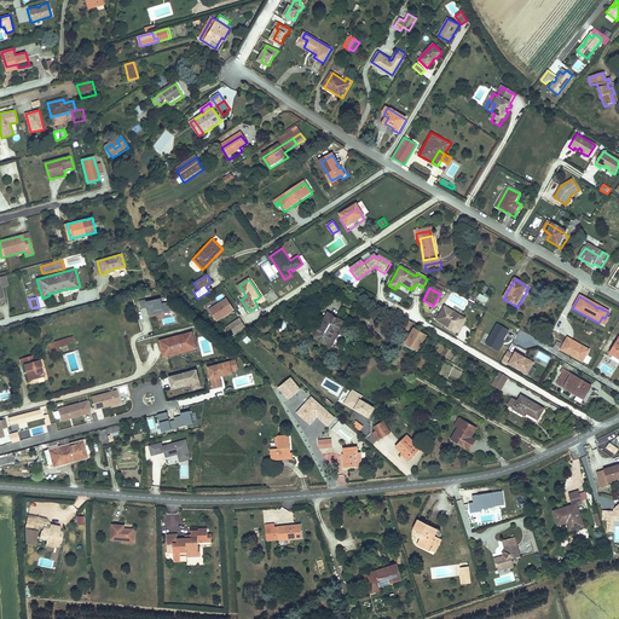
[(233,311),(226,298),(208,308),(217,322),(233,311)]
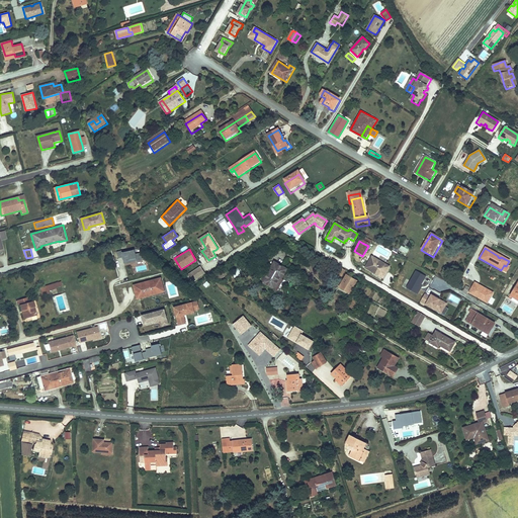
[(143,260),(142,253),(136,254),(135,250),(122,253),(122,251),(117,252),(118,259),(122,258),(123,258),(124,264),(143,260)]
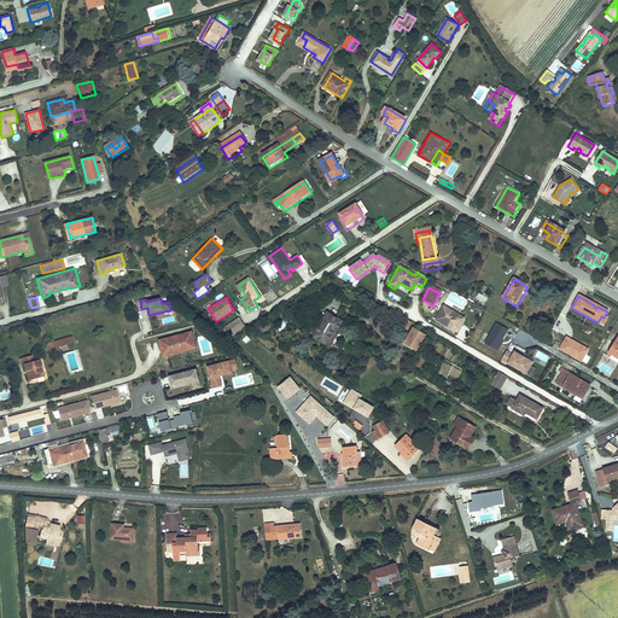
[(465,318),(444,305),(437,319),(456,330),(460,322),(462,324),(465,318)]
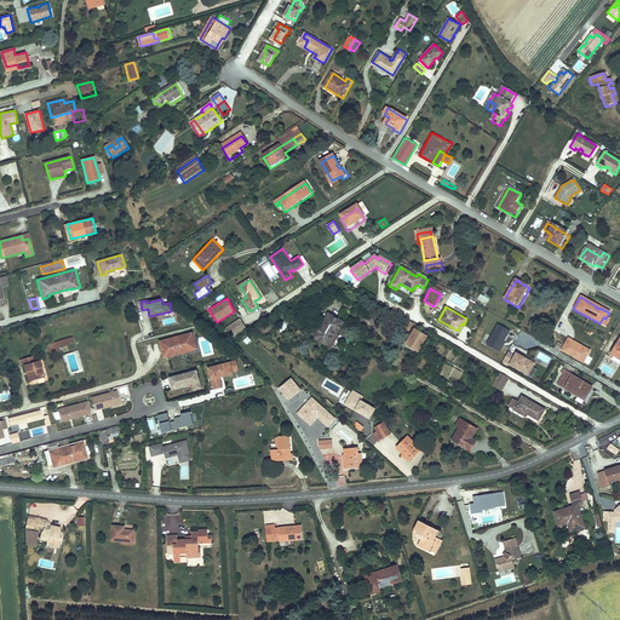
[(329,317),(316,338),(329,345),(337,333),(339,334),(344,326),(329,317)]
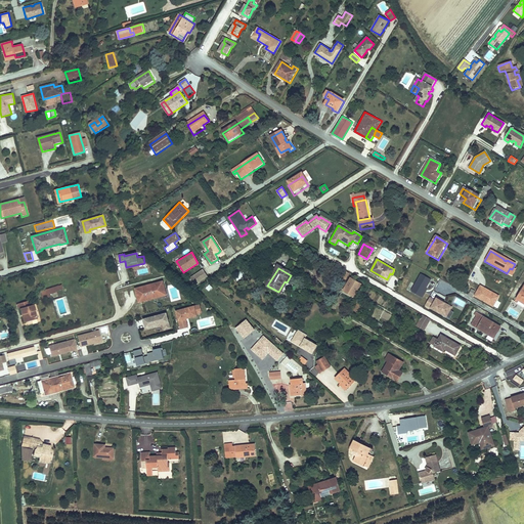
[(208,276),(203,269),(191,277),(195,284),(208,276)]
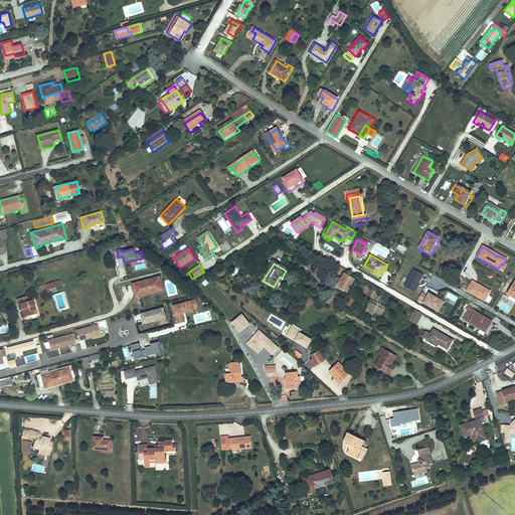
[(230,272),(233,277),(241,272),(238,267),(230,272)]
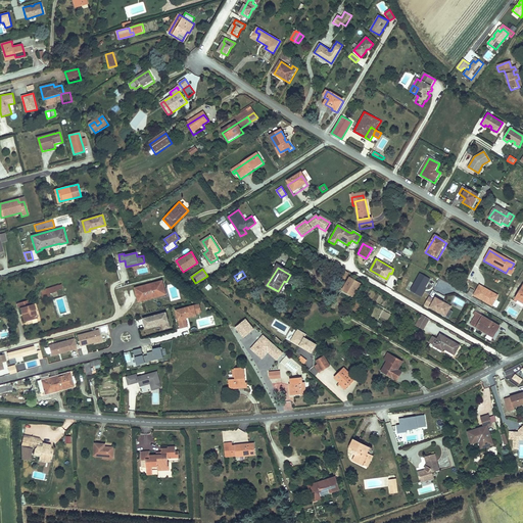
[(230,272),(222,277),(225,282),(233,277),(230,272)]
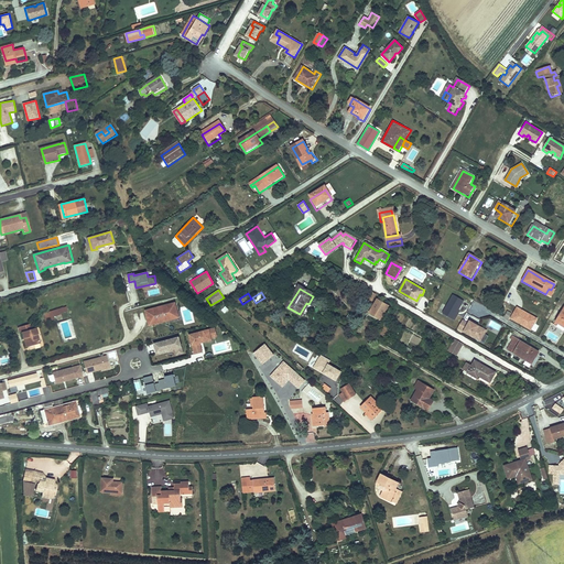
[(464,301),(453,294),(442,314),(453,320),(464,301)]
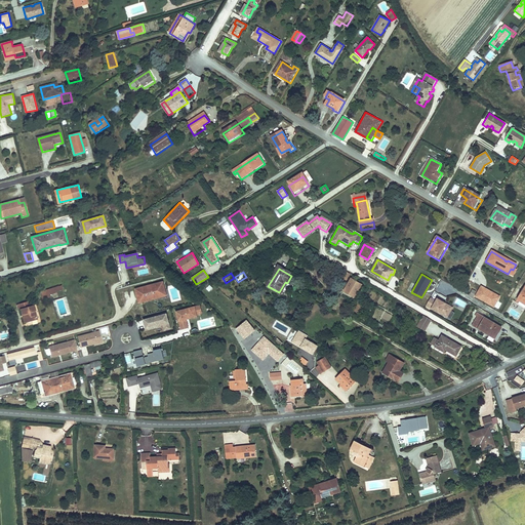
[(355,297),(362,286),(352,280),(346,291),(355,297)]
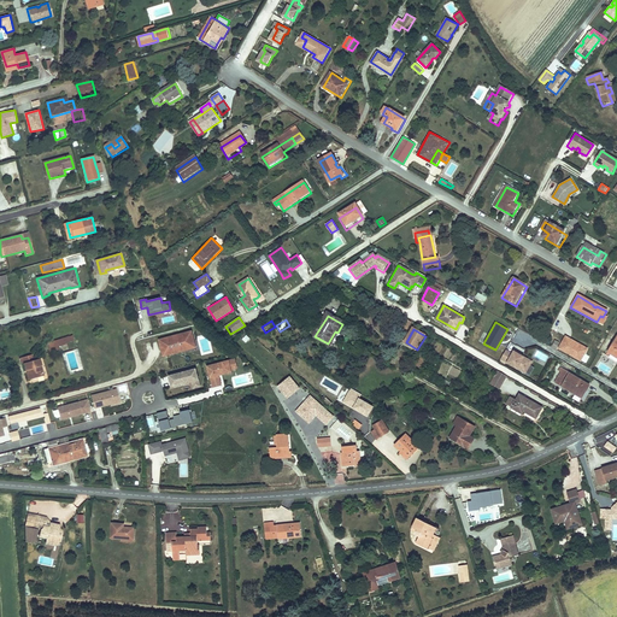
[(195,346),(192,334),(177,338),(177,340),(172,341),(171,339),(160,342),(164,352),(174,350),(175,353),(188,351),(187,347),(195,346)]
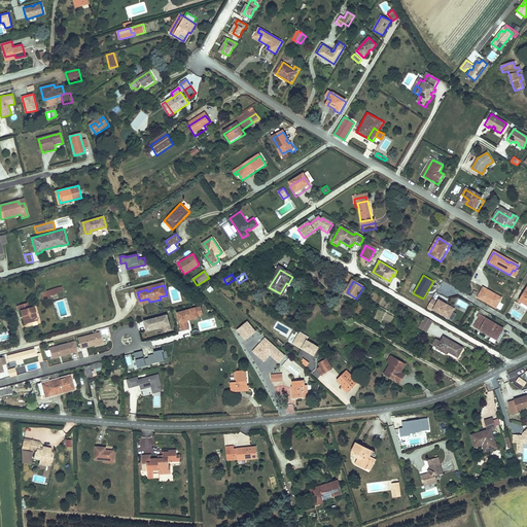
[(64,286),(42,293),(43,297),(42,297),(43,302),(53,299),(51,297),(58,295),(58,293),(65,291),(64,286)]
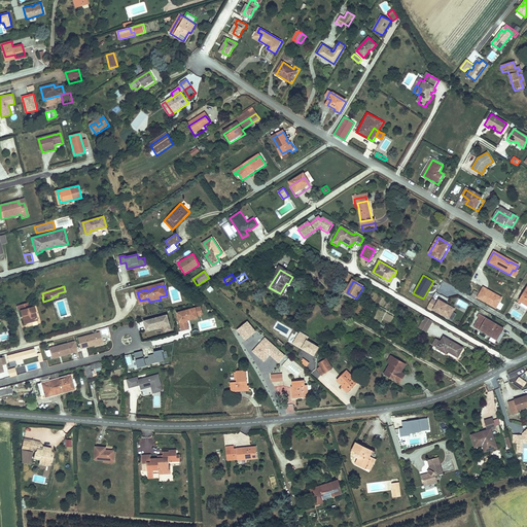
[(483,287),(477,297),(496,309),(502,297),(483,287)]
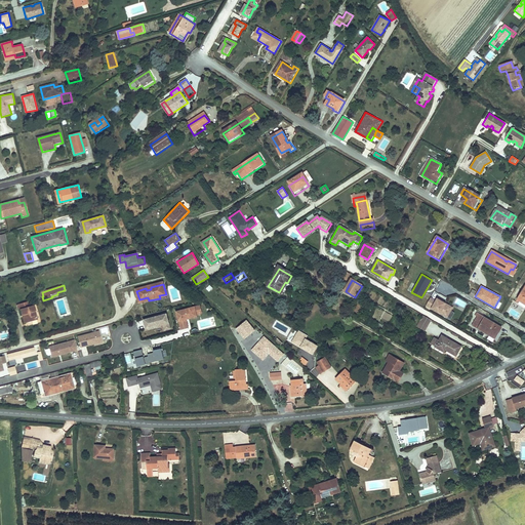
[(453,307),(437,297),(435,300),(430,309),(446,318),(447,317),(451,311),(453,307)]
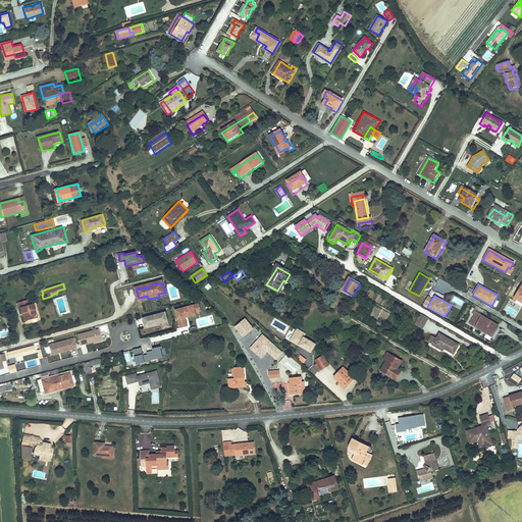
[(427,307),(432,299),(428,297),(422,306),(427,309),(427,307)]
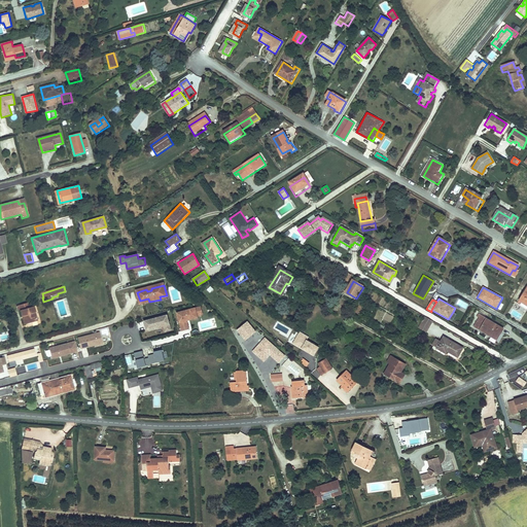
[(365,303),(359,313),(362,316),(369,305),(365,303)]
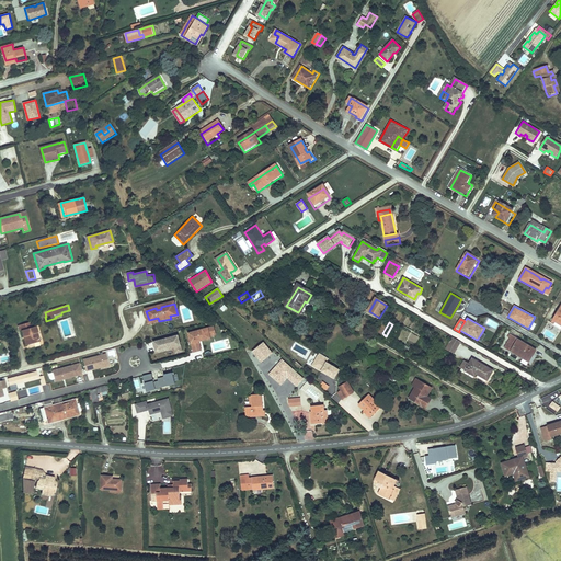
[(27,336),(30,345),(39,343),(37,333),(38,333),(37,327),(31,329),(30,323),(19,325),(20,331),(23,331),(24,338),(27,336)]
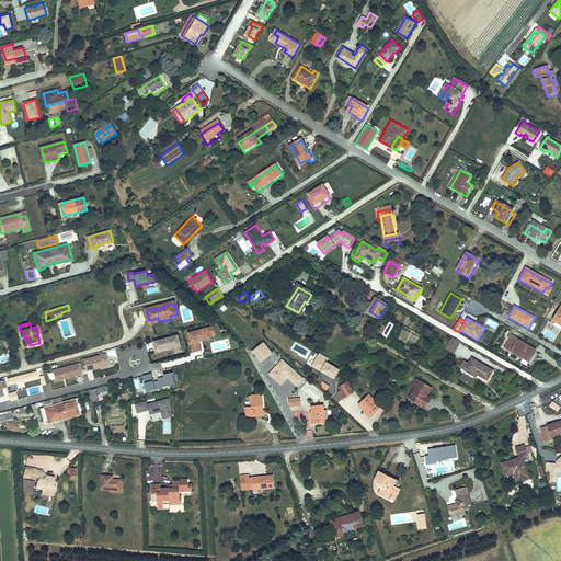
[(202,336),(212,334),(209,325),(189,331),(194,351),(202,348),(199,340),(202,339),(202,336)]
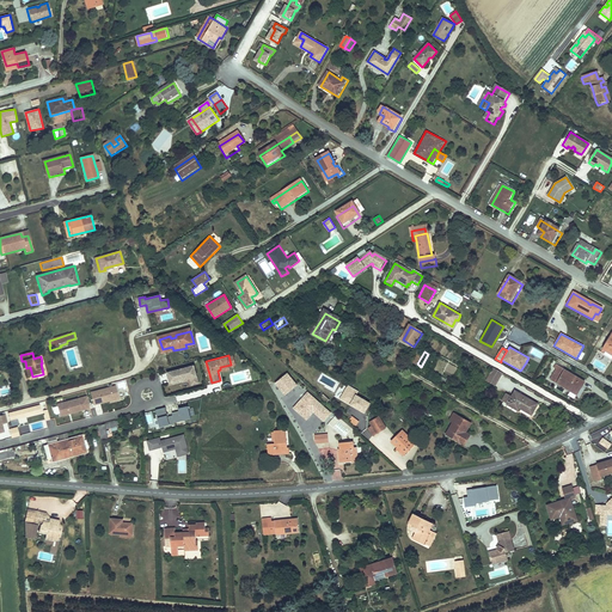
[(201,385),(196,367),(169,374),(172,385),(191,380),(194,386),(201,385)]
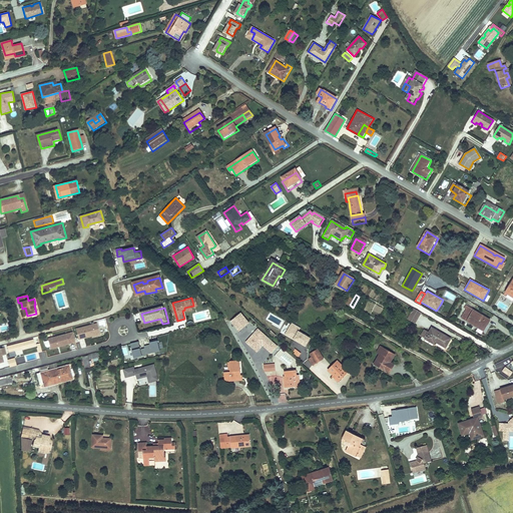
[(421,312),(414,309),(408,320),(415,323),(421,312)]
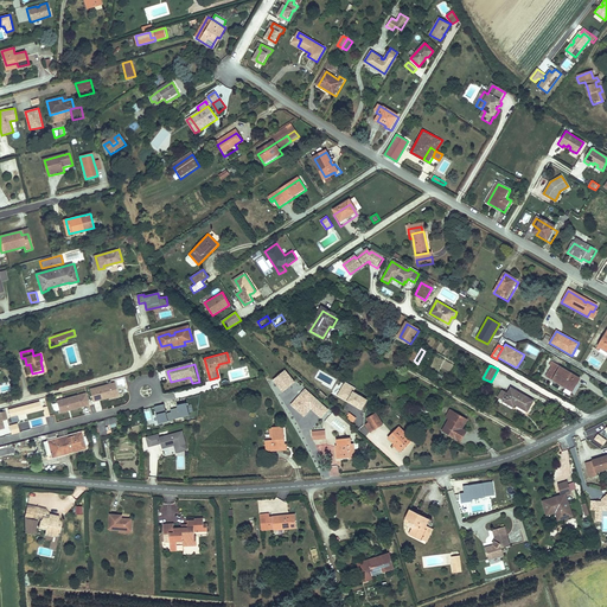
[(561,384),(573,390),(579,381),(549,365),(547,368),(549,369),(545,377),(560,387),(561,384)]
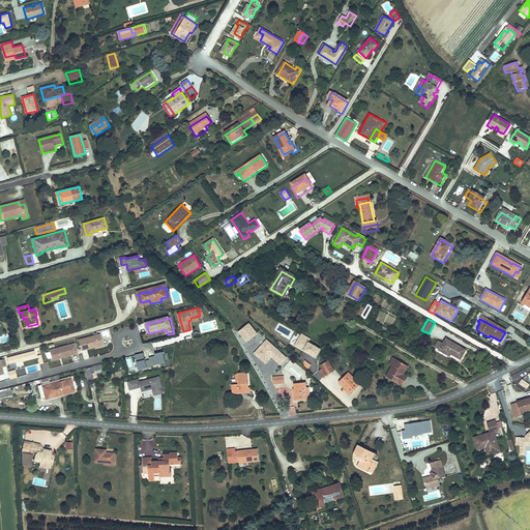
[(258,333),(248,323),(238,332),(246,343),(258,333)]
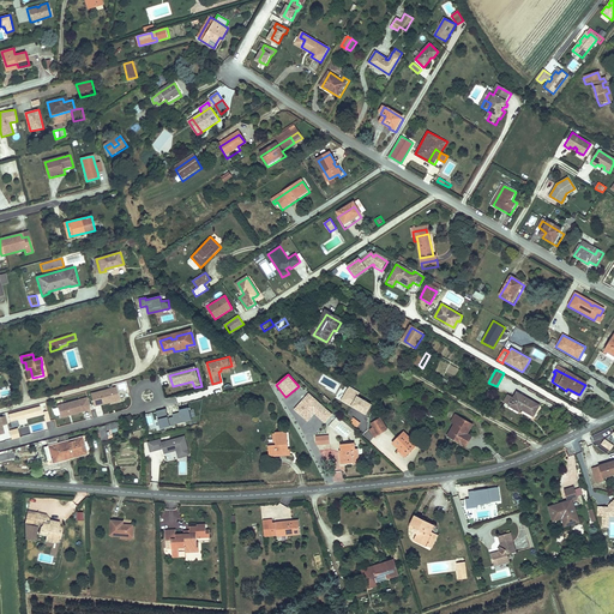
[(339,399),(363,414),(369,404),(355,396),(357,392),(348,386),(339,399)]
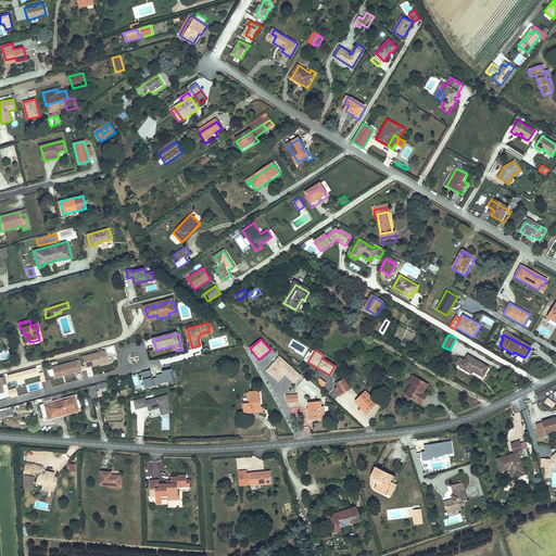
[(109,362),(105,351),(83,356),(86,368),(100,364),(109,362)]
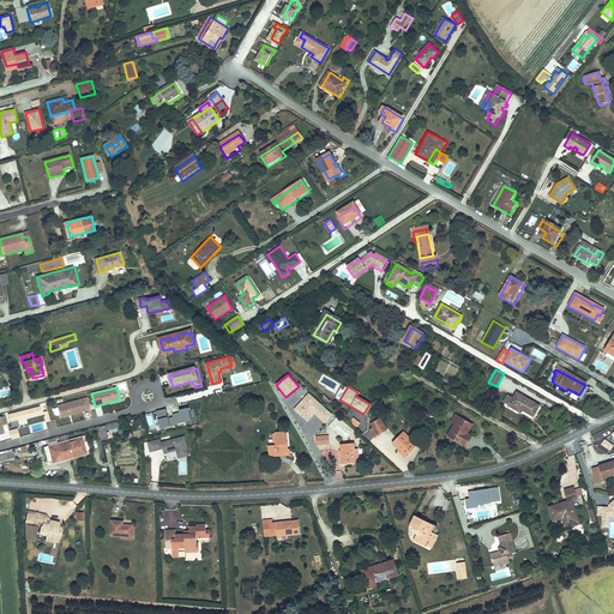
[(523,409),(535,416),(541,405),(517,392),(513,398),(507,395),(504,402),(509,404),(509,405),(522,413),(523,409)]
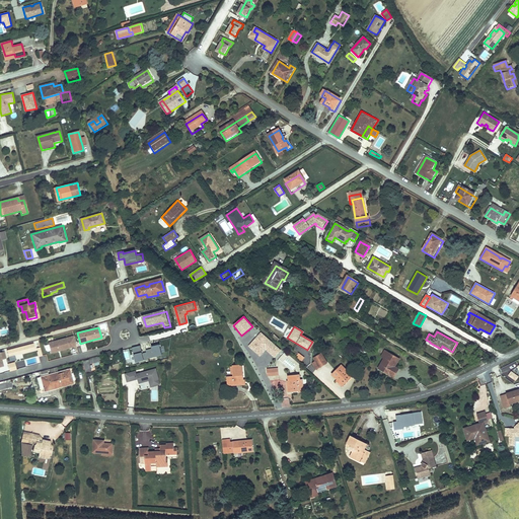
[(281,350),(261,332),(248,347),(260,357),(266,350),(274,358),(281,350)]
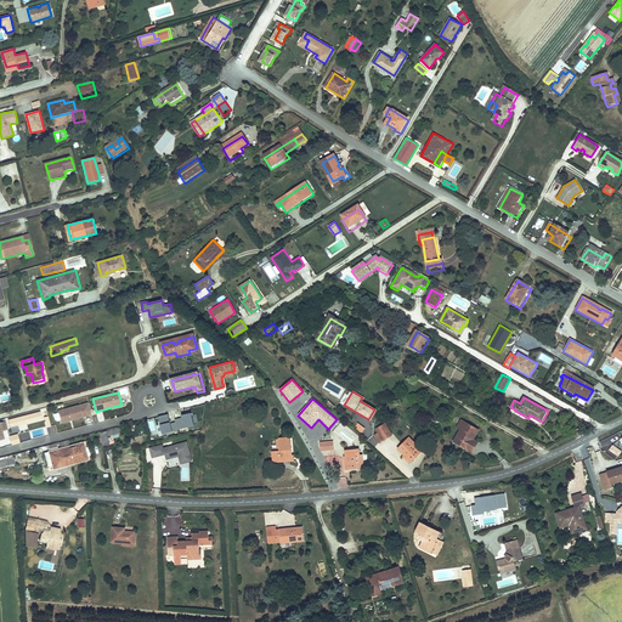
[(89,414),(86,403),(58,410),(62,422),(69,420),(71,418),(73,419),(89,414)]
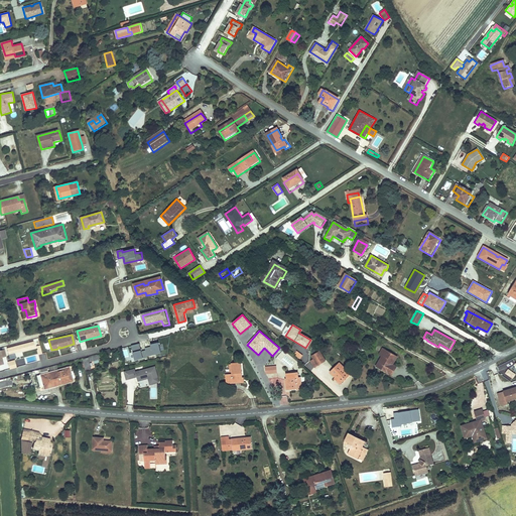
[(9,355),(35,348),(34,342),(7,349),(9,355)]
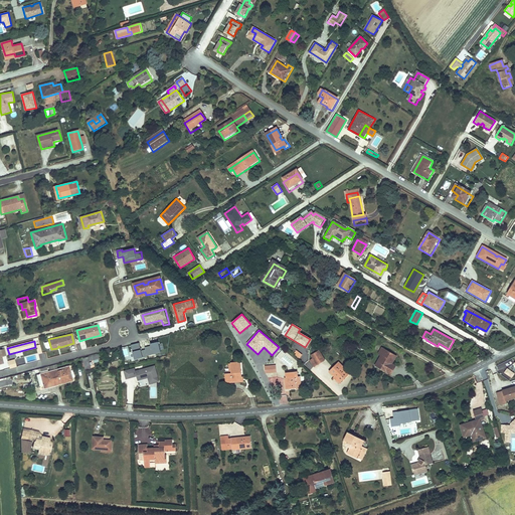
[(163,344),(160,345),(159,342),(151,344),(152,346),(145,347),(146,350),(142,351),(140,343),(132,345),(135,360),(148,357),(147,356),(162,352),(161,349),(164,349),(163,344)]
